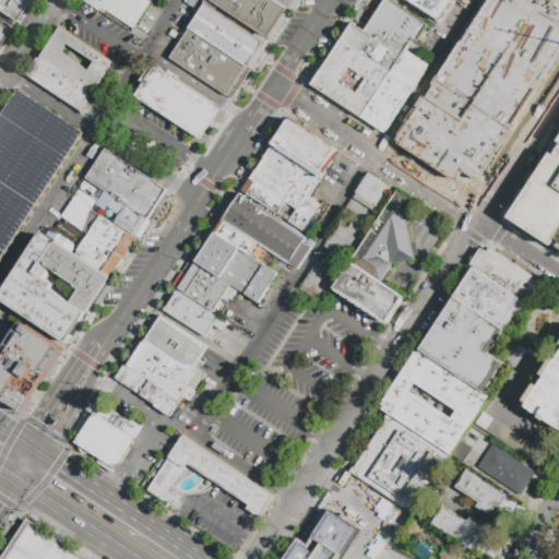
[(0,0),(27,0),(13,22),(0,13),(0,0)]
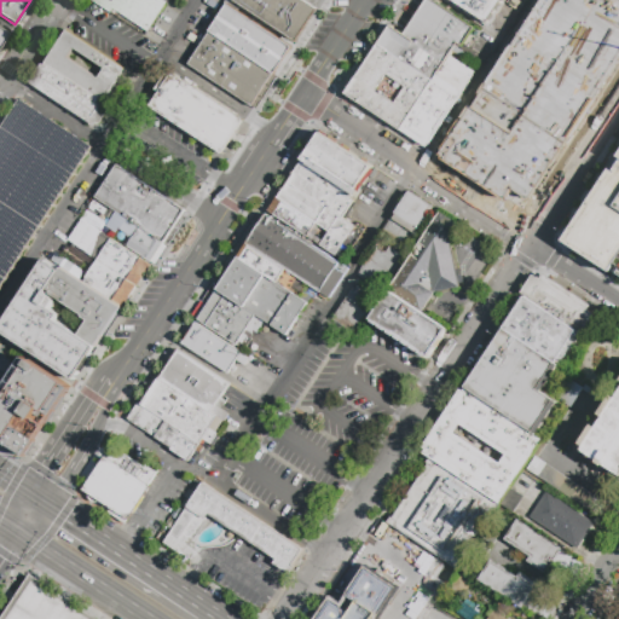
[(160,0),(165,3),(145,33),(109,10),(106,13),(91,1),(90,0),(160,0)]
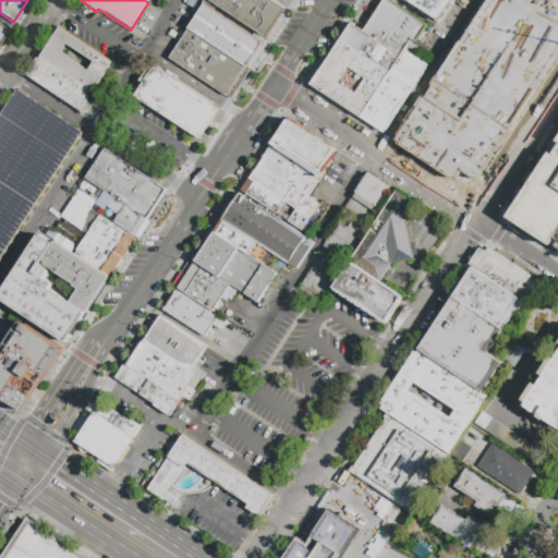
[(271,0),(287,10),(267,39),(208,0),(271,0)]
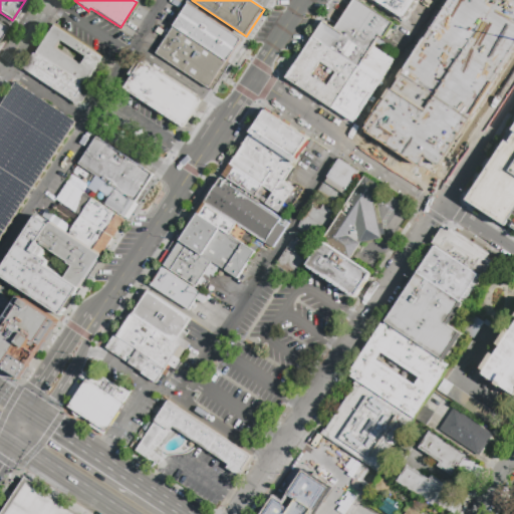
[(271,0),(265,9),(264,9),(250,0),(271,0)]
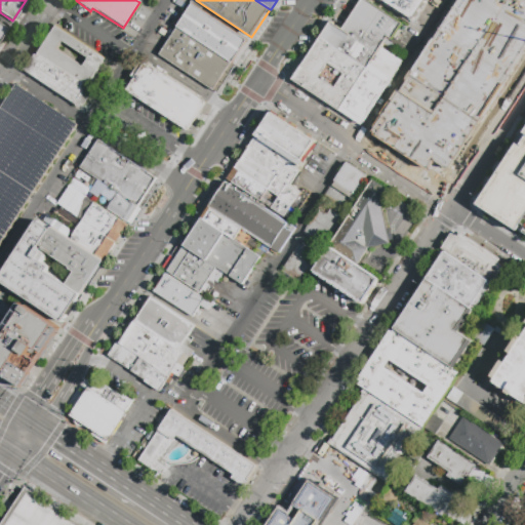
[(365,0),(359,0),(340,29),(330,22),(319,38),(364,68),(381,42),(393,49),(396,45),(384,38),(387,34),(392,37),(401,23),(365,0)]
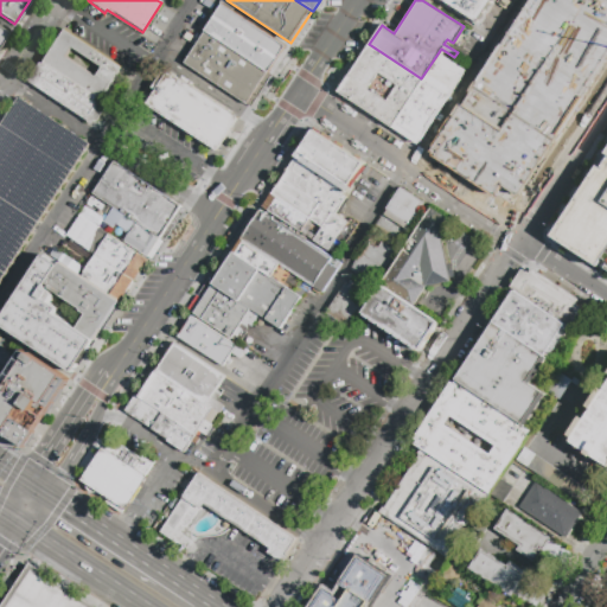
[(429,160),(535,0),(606,0),(606,66),(517,203),(503,193),(496,204),(429,160)]
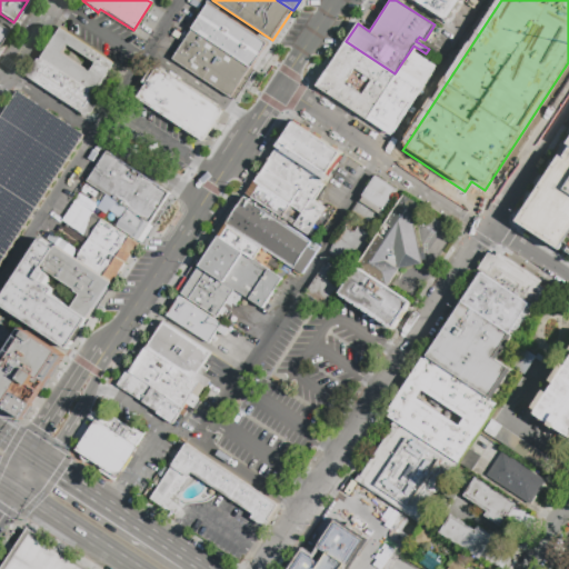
[(416,0),(447,20),(459,0),(416,0)]
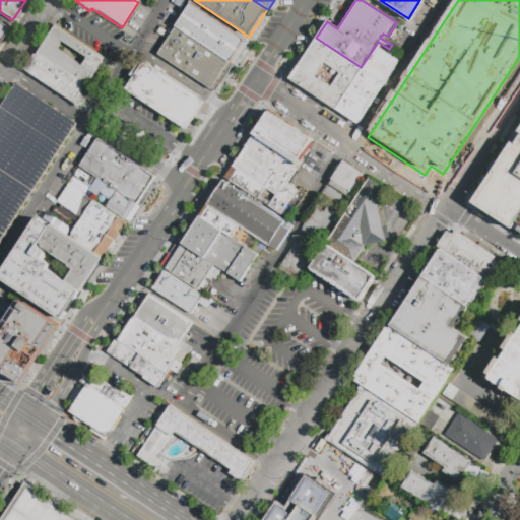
[(228,61),(174,25),(189,3),(242,39),(228,61)]
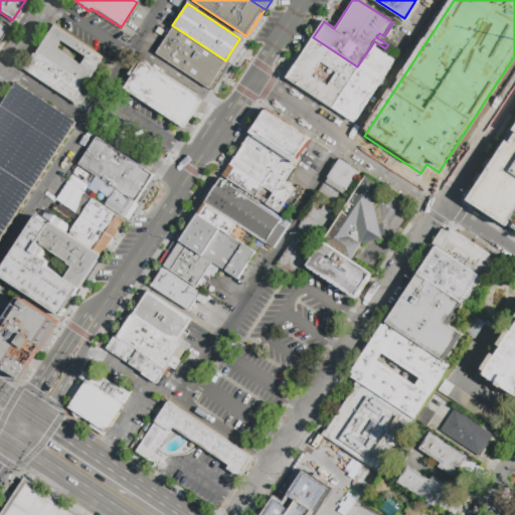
[(23,67),(33,52),(35,53),(54,24),(104,57),(86,84),(92,88),(82,102),(79,103),(75,103),(73,103),(23,67)]
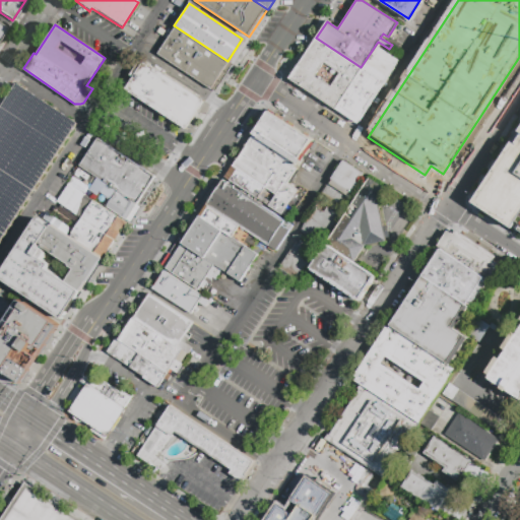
[(228,61),(209,89),(155,53),(174,25),(228,61)]
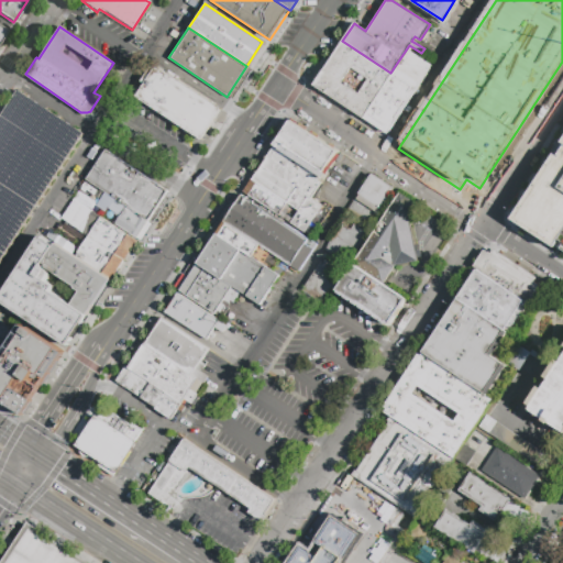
[(342,41),(390,73),(392,73),(362,118),(312,85),(342,41)]
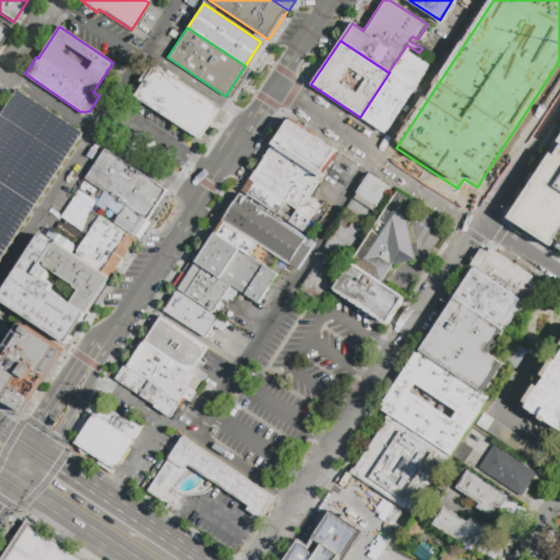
[(405,49),(429,65),(384,133),(360,117),(389,72),(405,49)]
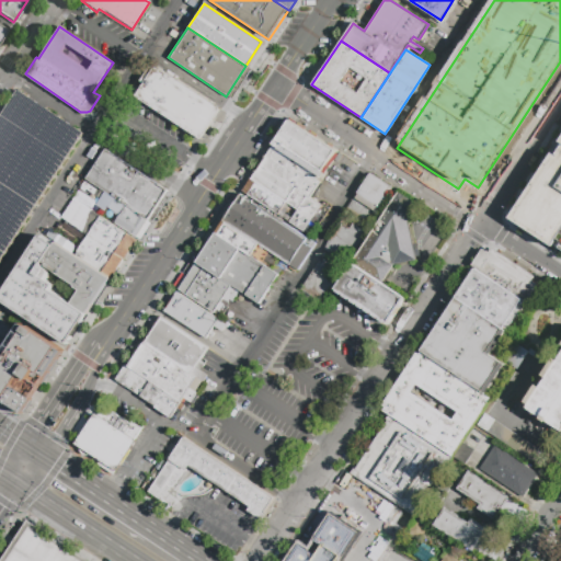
[(220,110),(201,141),(144,104),(145,101),(136,95),(144,84),(140,83),(150,67),(155,70),(156,67),(220,110)]
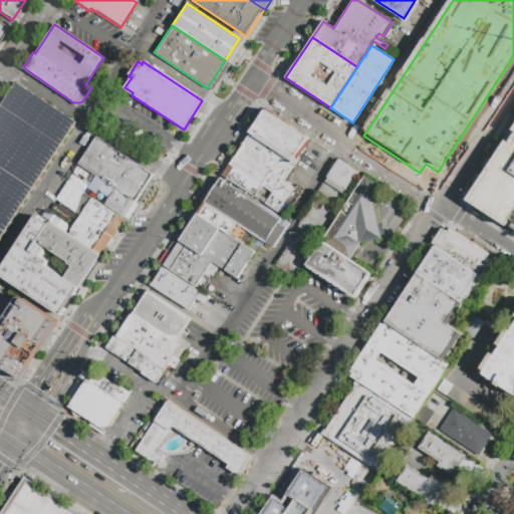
[(0,107),(16,83),(34,95),(75,122),(0,238),(0,107)]
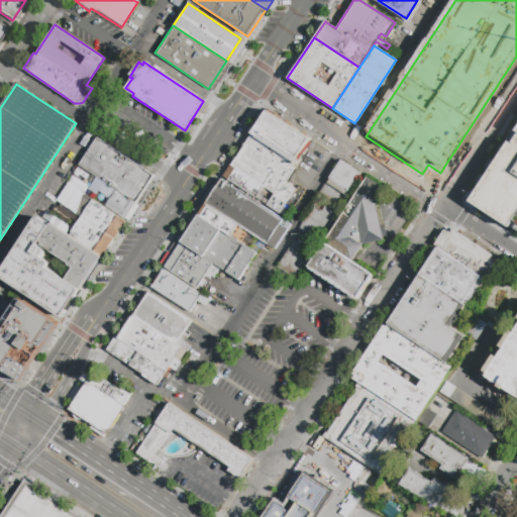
[(267,110),(254,128),(297,157),(309,138),(267,110)]
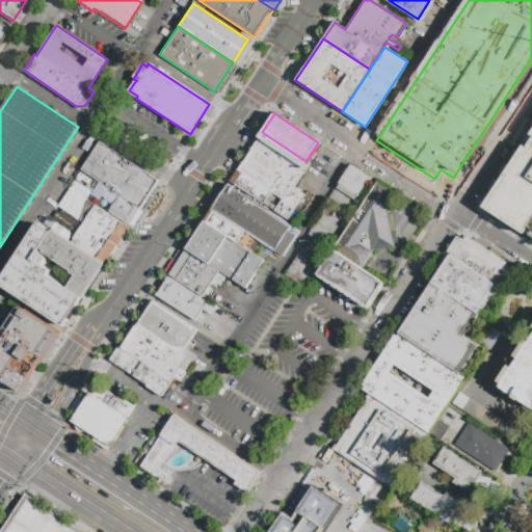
[(262,132),(306,161),(308,163),(301,171),(256,141),(262,132)]
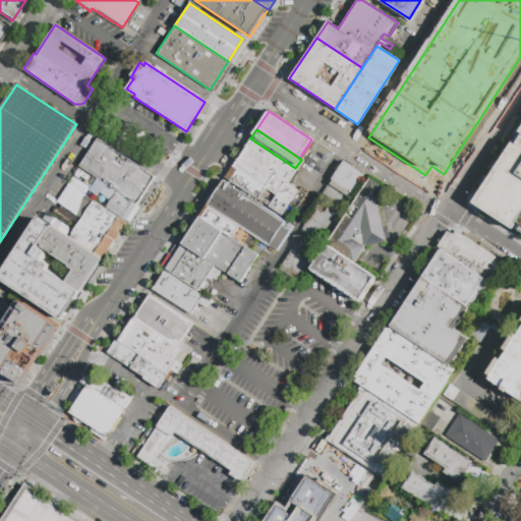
[(520,132),(520,234),(474,204),(520,132)]
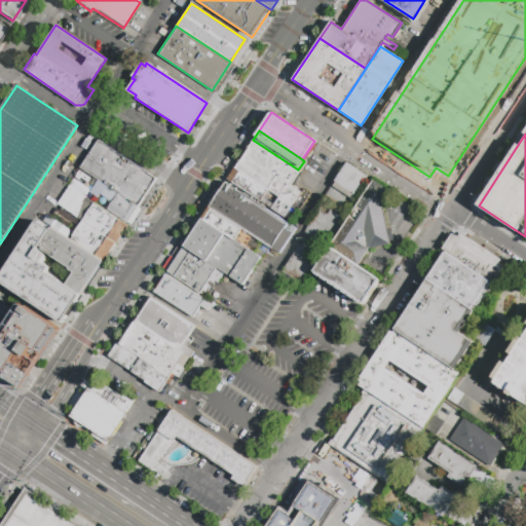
[(97,139),(158,179),(141,207),(137,203),(97,178),(79,166),(97,139)]
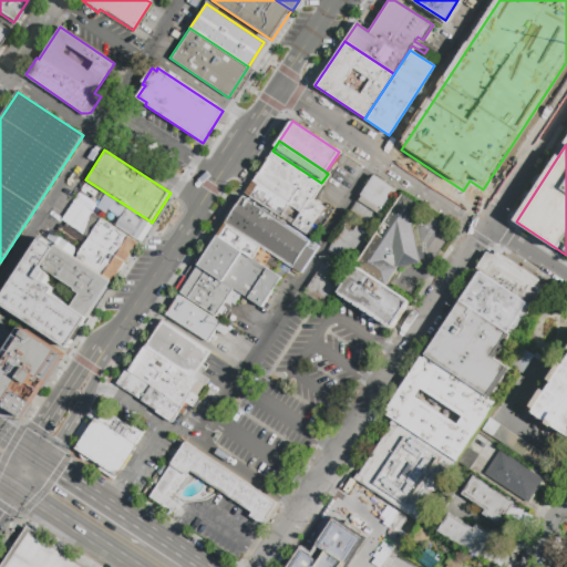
[(253,181),(272,151),(321,183),(323,184),(312,200),(325,208),(306,235),(291,225),(300,213),(289,204),(253,181)]
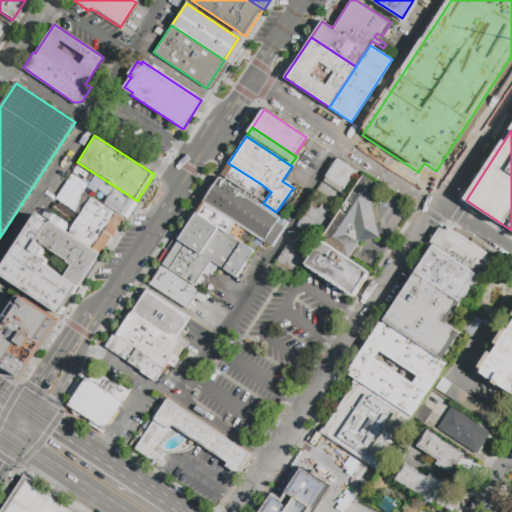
[(304,234),(297,229),(302,222),(299,220),(339,160),(358,172),(355,176),(357,177),(348,191),(352,193),(335,219),(334,218),(319,240),(306,231),(304,234)]
